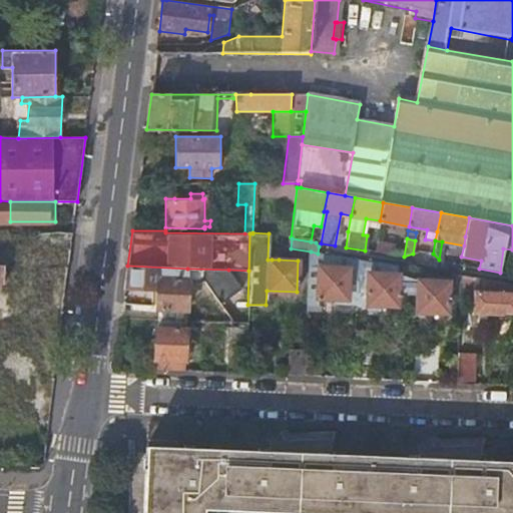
[(0,265),(57,268),(59,246),(17,244),(16,257),(0,255),(0,265)]
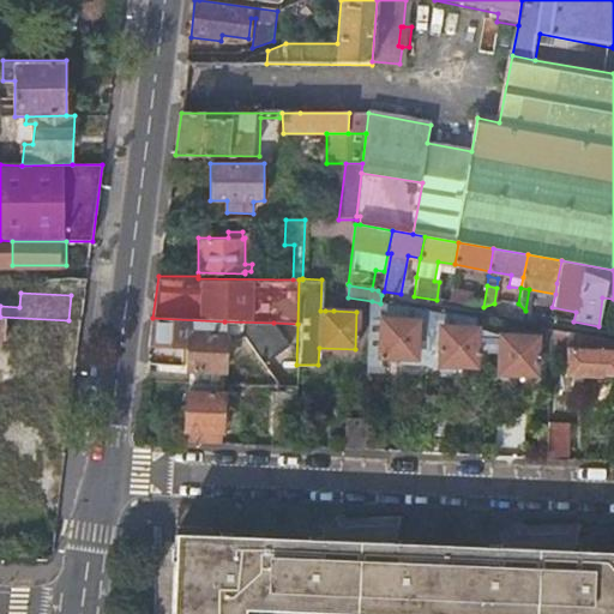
[(426,367),(428,311),(380,304),(372,301),(368,357),(415,360),(415,366),(426,367)]
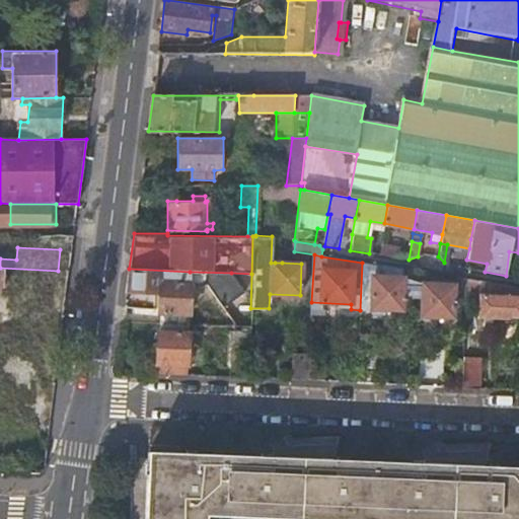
[(414,284),(415,271),(362,263),(360,310),(401,311),(402,283),(414,284)]
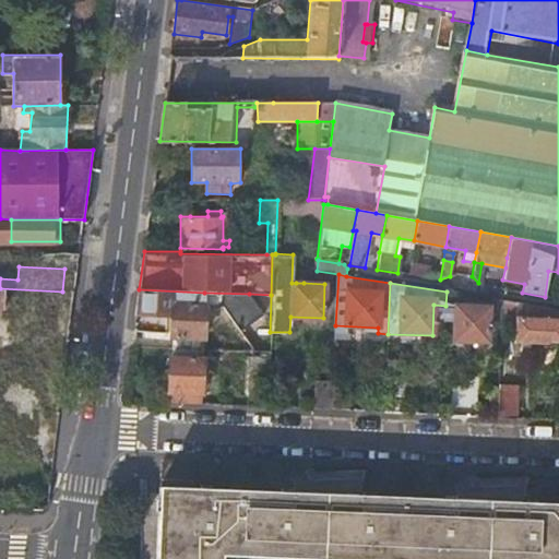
[(57,337),(62,292),(0,288),(0,307),(13,308),(11,336),(57,337)]
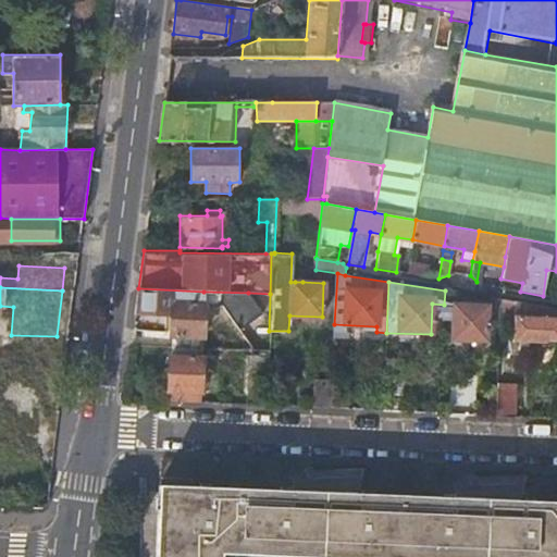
[(170,336),(198,337),(201,337),(203,305),(221,306),(238,331),(262,314),(248,293),(203,292),(138,288),(136,313),(171,316),(170,336)]
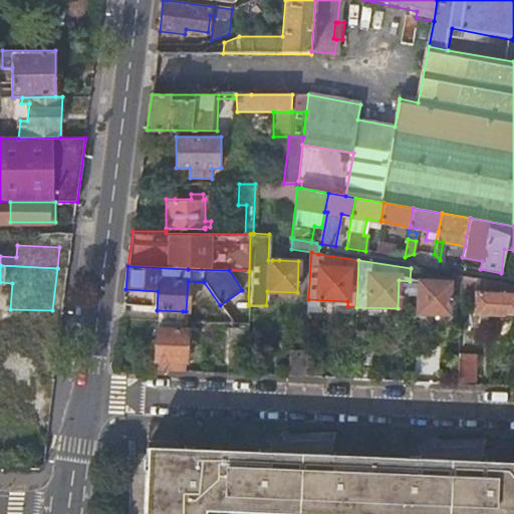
[(461,292),(462,276),(453,275),(453,293),(461,294),(461,292)]
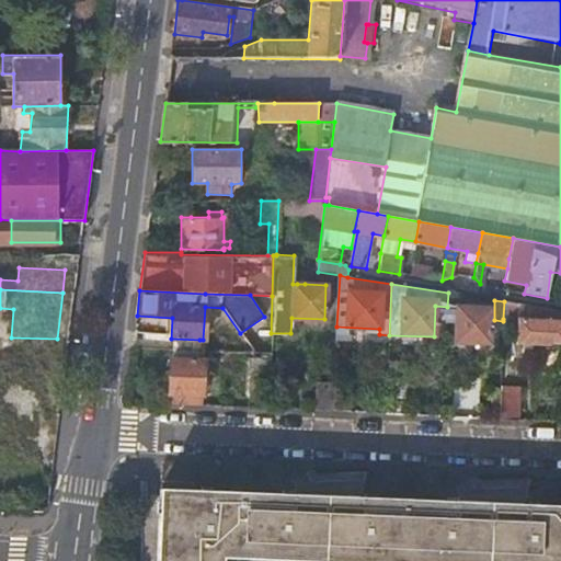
[(560,319),(519,318),(519,305),(504,301),(503,319),(518,319),(518,343),(550,345),(550,343),(560,343),(560,319)]
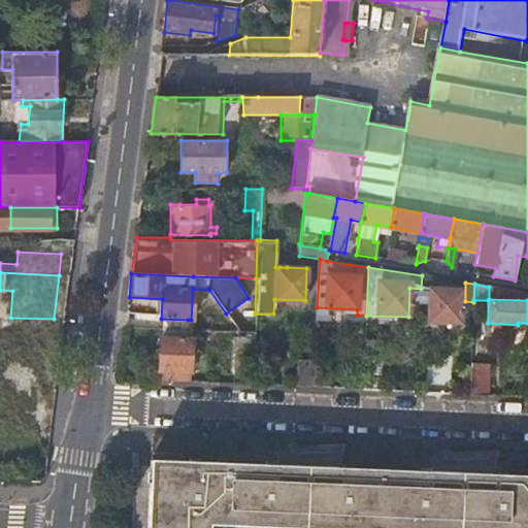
[(461,317),(461,310),(462,290),(431,288),(429,321),(461,322),(461,317)]
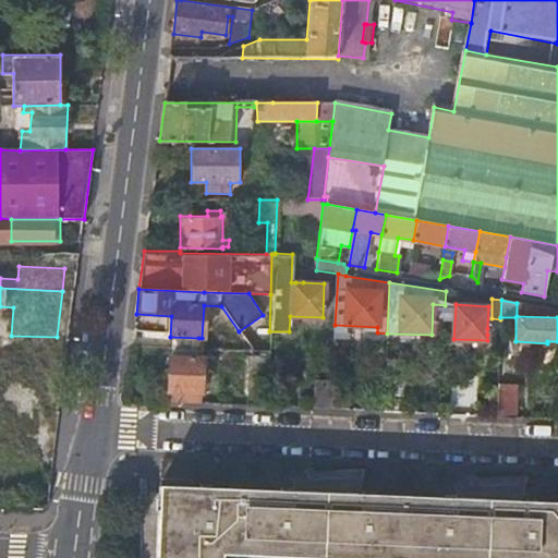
[(170,348),(198,348),(198,338),(170,337),(170,348)]
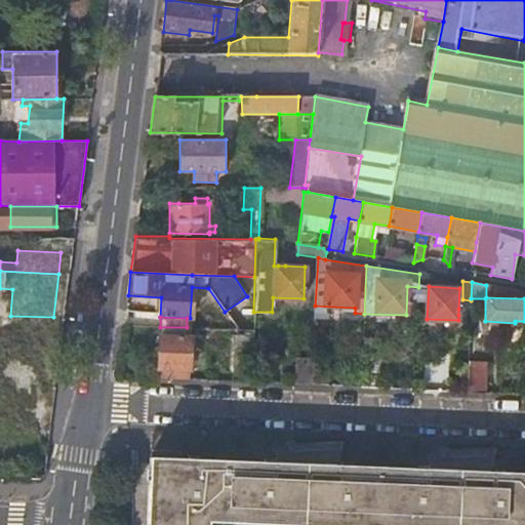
[(186,337),(187,327),(160,327),(158,377),(188,378),(189,337),(186,337)]
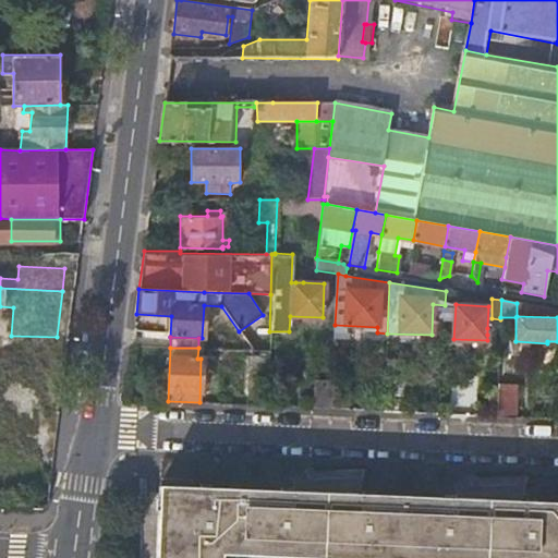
[(247,404),(267,405),(268,355),(250,355),(247,404)]
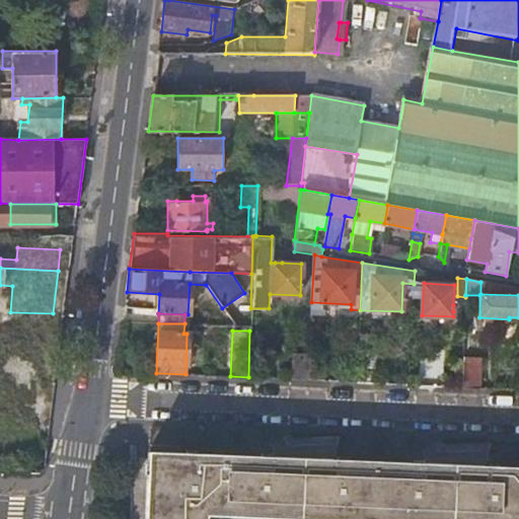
[(307,379),(308,353),(293,352),(291,379),(307,379)]
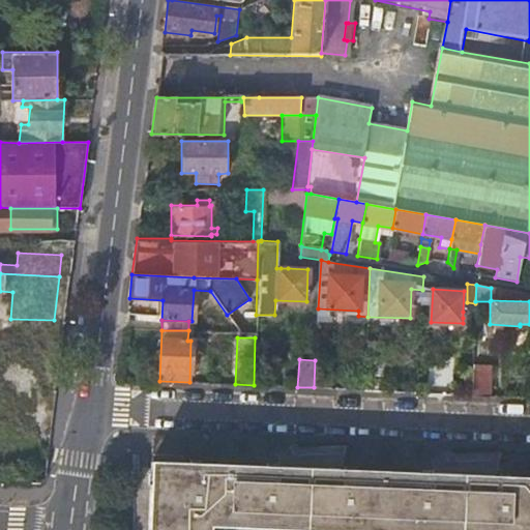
[(335,361),(315,360),(314,387),(334,388),(335,361)]
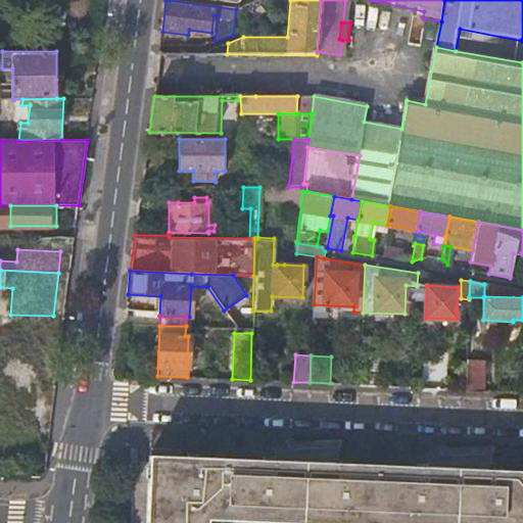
[(376,358),(361,357),(361,371),(360,384),(375,385),(376,358)]
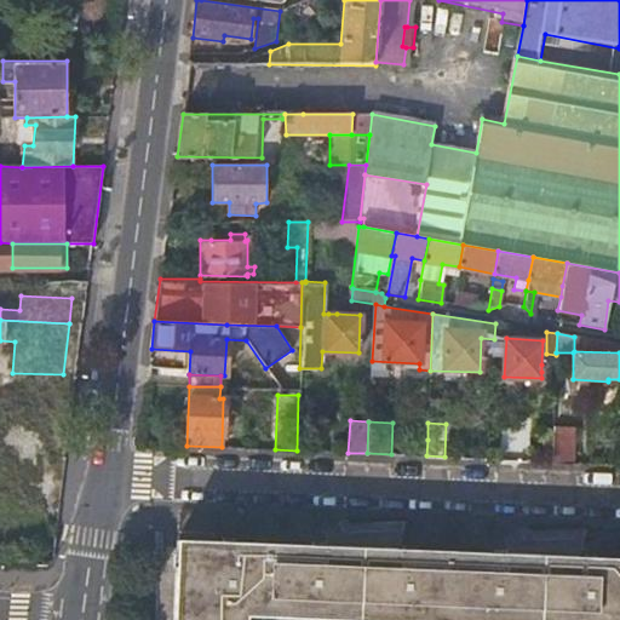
[(573,428),(554,426),(552,463),(572,464),(573,428)]
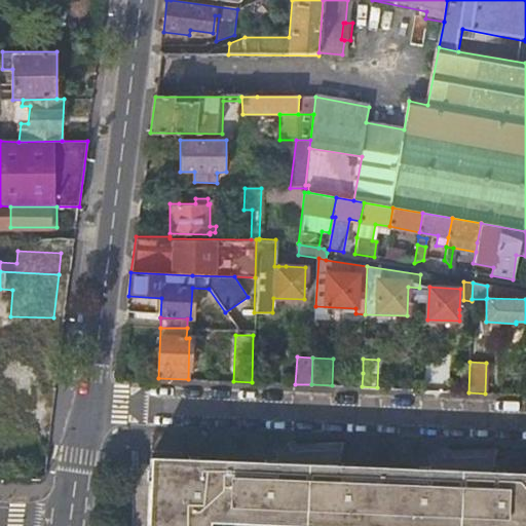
[(345,386),(362,386),(363,373),(345,372),(345,386)]
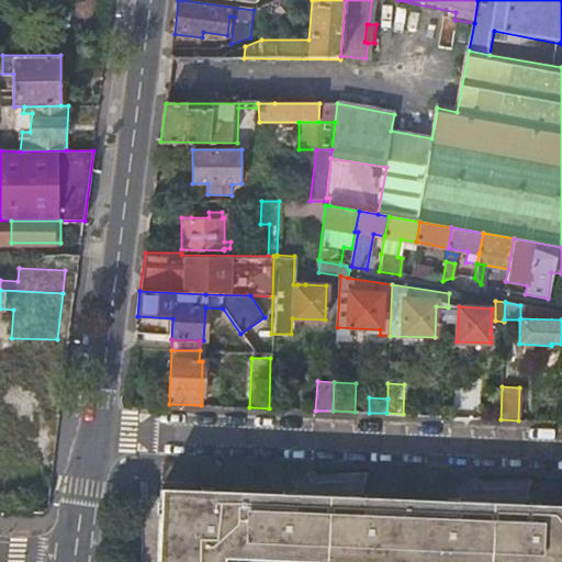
[(561,561),(561,505),(528,504),(532,485),(481,486),(462,494),(461,501),(364,496),(368,478),(316,480),(298,487),(296,494),(163,489),(161,516),(142,516),(138,561),(561,561)]
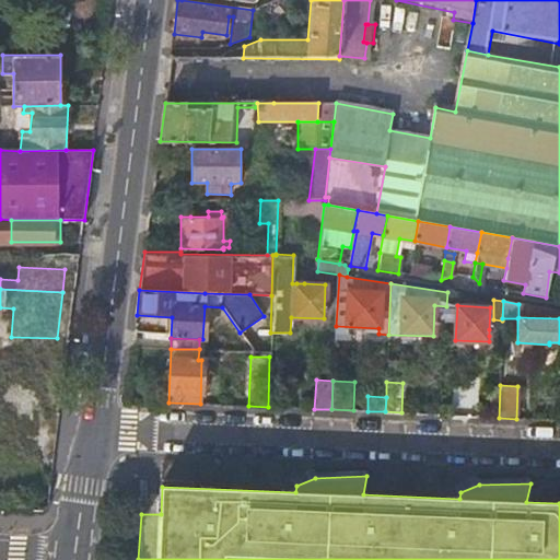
All buildings are outlined.
